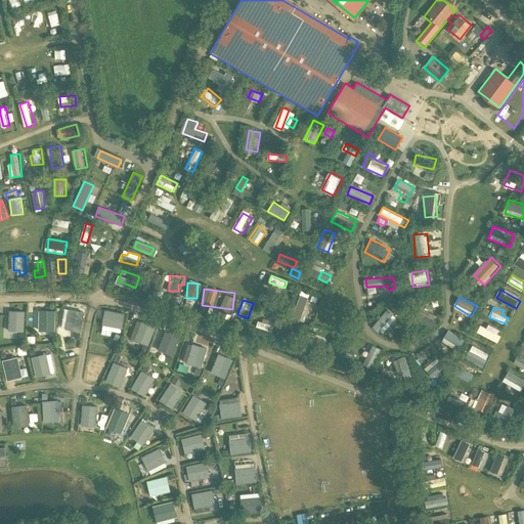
[(83,331),(85,310),(66,308),(62,329),(83,331)]
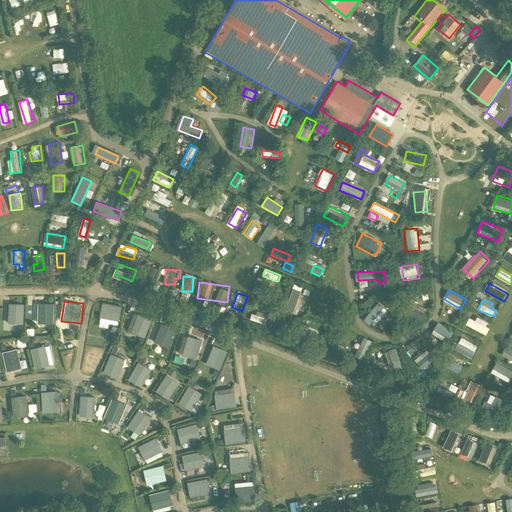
[(55,323),(55,303),(40,302),(39,323),(55,323)]
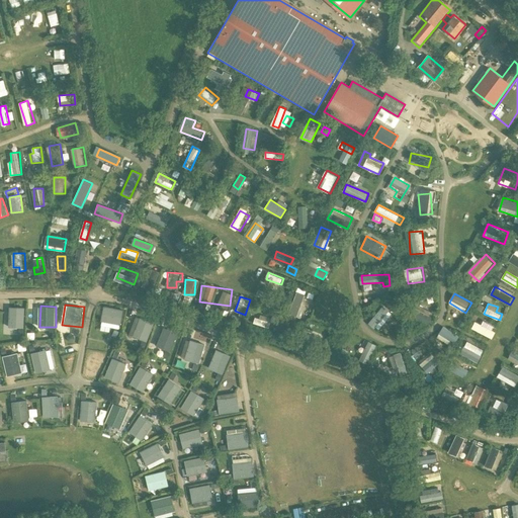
[(122,324),(125,310),(106,306),(103,320),(122,324)]
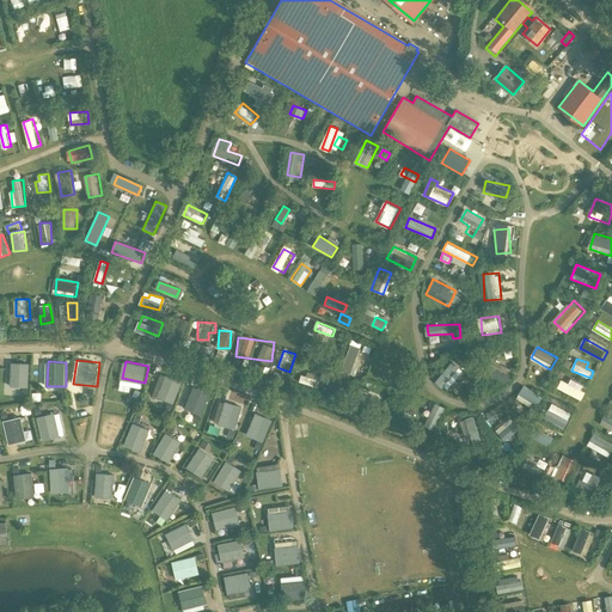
[(453,361),(435,381),(444,389),(461,368),(453,361)]
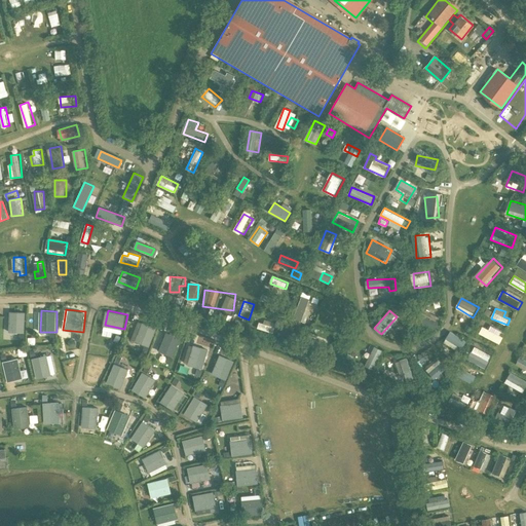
[(9,332),(26,333),(27,311),(9,311),(9,332)]
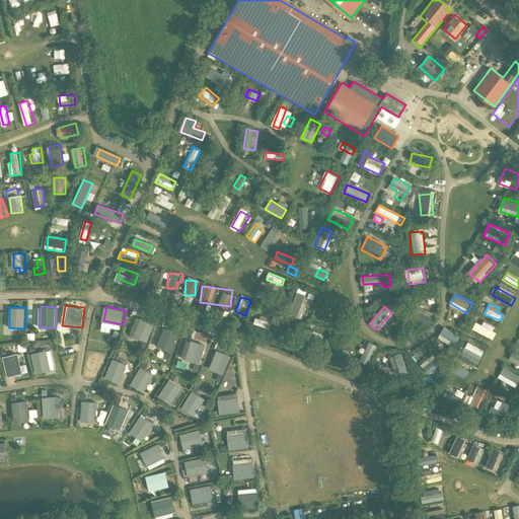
[(432,322),(436,314),(425,308),(420,317),(432,322)]
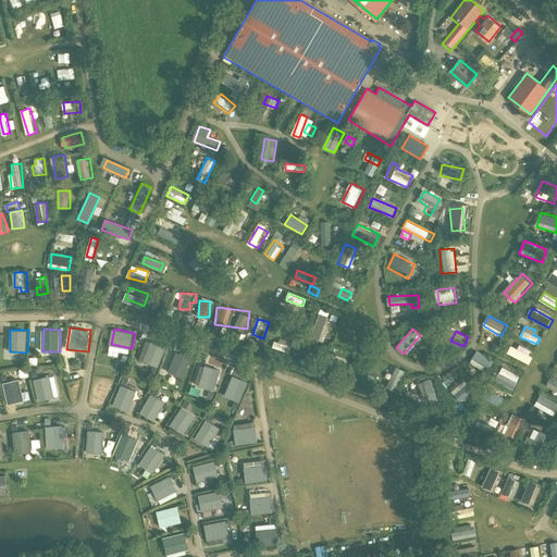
[(140,361),(160,368),(168,346),(148,339),(140,361)]
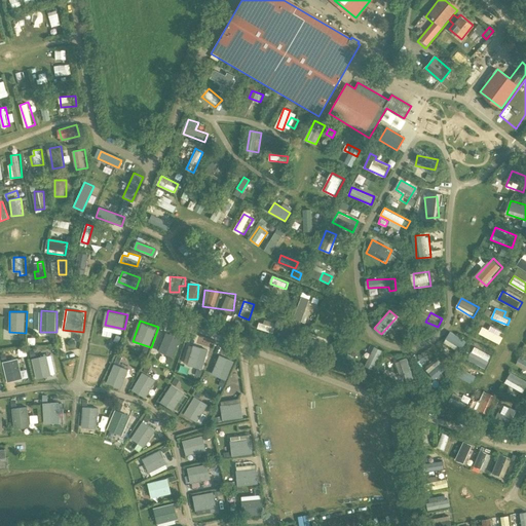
[(113,337),(114,332),(123,333),(124,328),(105,327),(104,336),(113,337)]
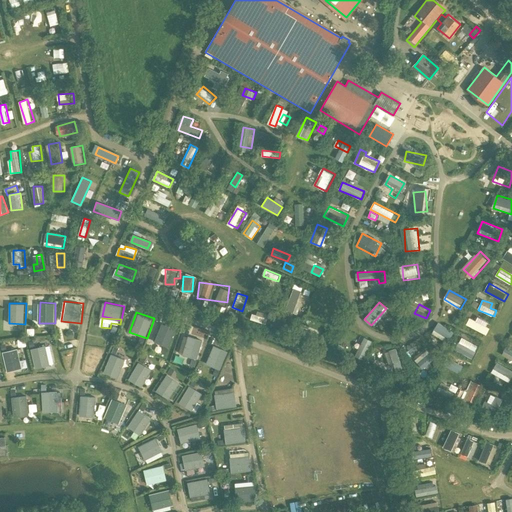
[(470,327),(483,334),(488,326),(475,318),(470,327)]
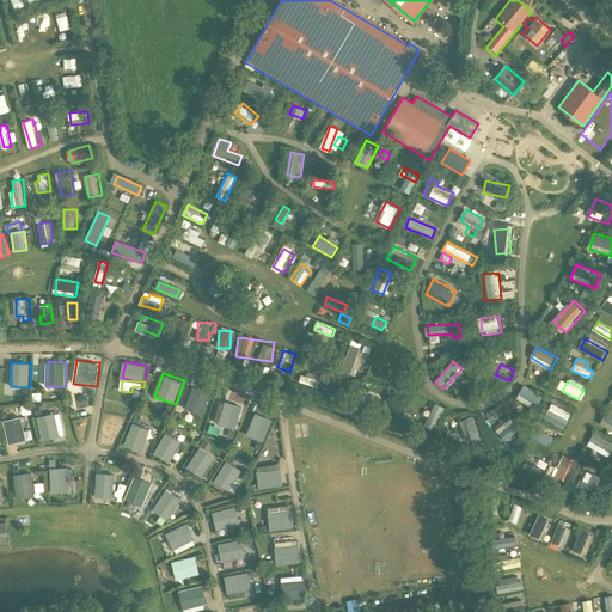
[(195,385),(185,409),(204,416),(214,393),(195,385)]
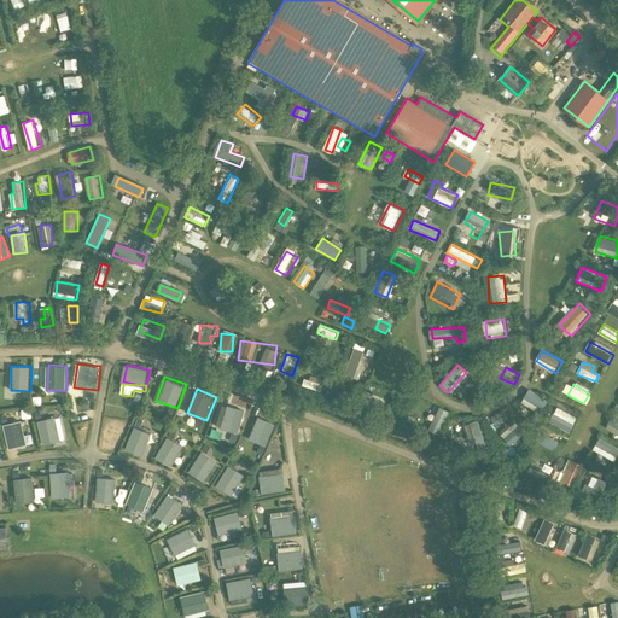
[(542,413),(549,400),(529,389),(522,402),(542,413)]
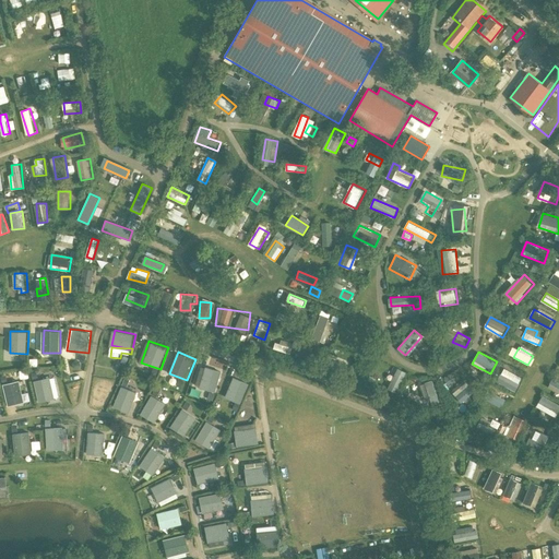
[(217,391),(222,370),(202,366),(197,387),(217,391)]
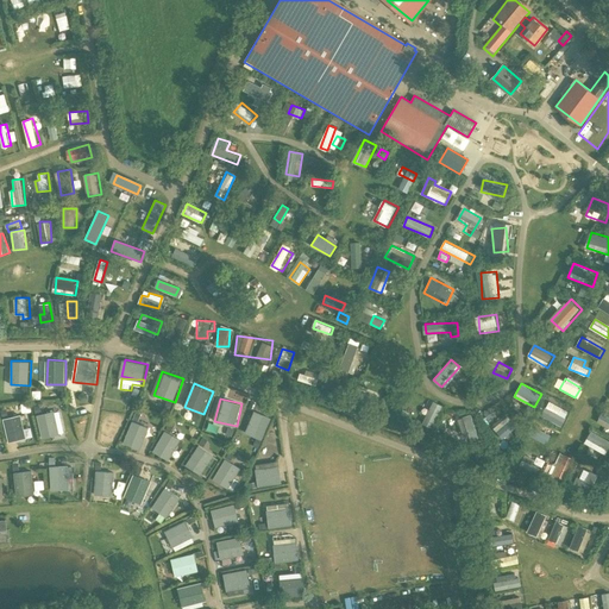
[(433,401),(425,420),(435,425),(444,406),(433,401)]
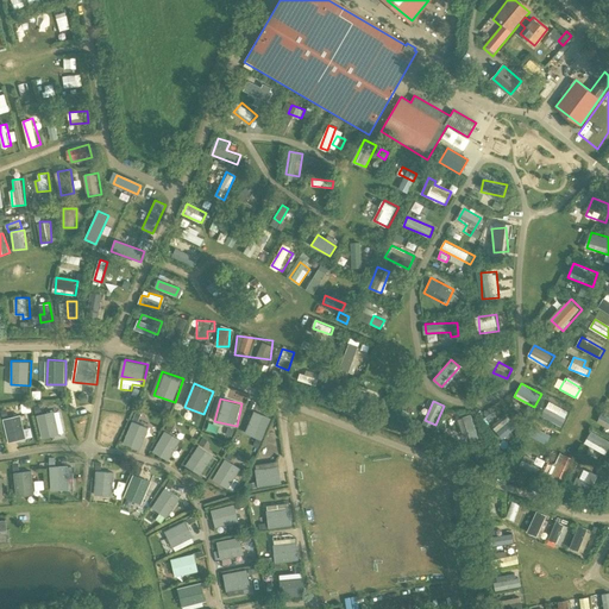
[(542,416),(563,427),(571,412),(551,401),(542,416)]
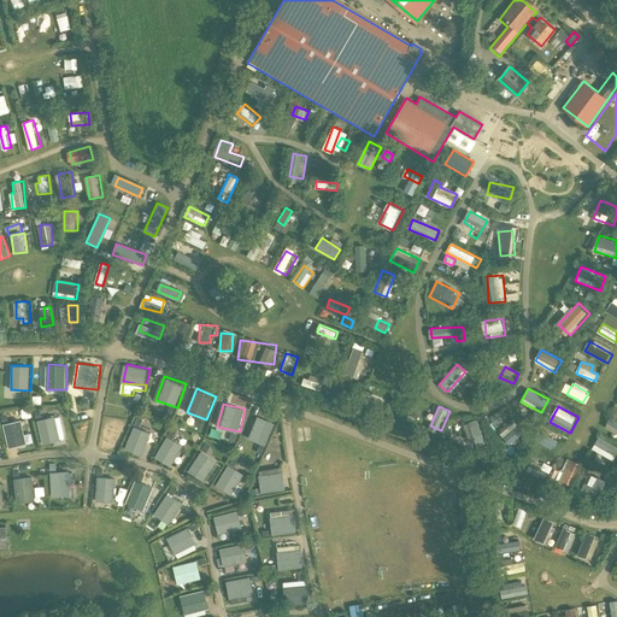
[(616,432),(616,416),(613,413),(606,425),(616,432)]
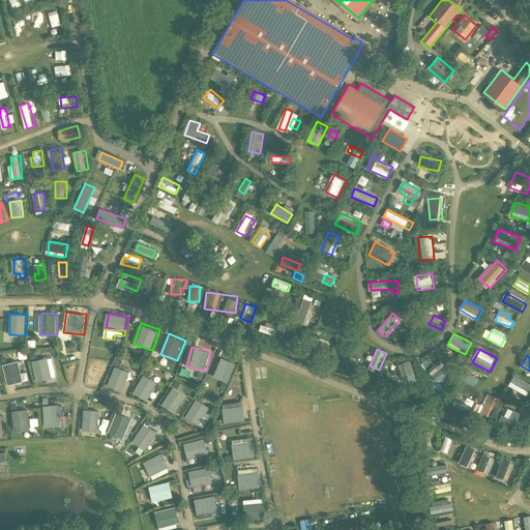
[(38,382),(55,377),(49,356),(32,361),(38,382)]
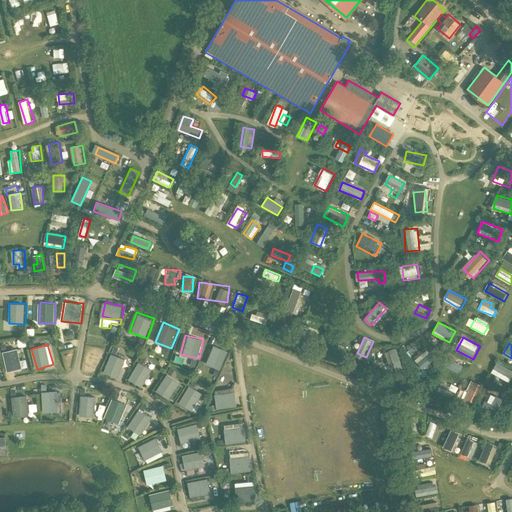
[(221,370),(229,351),(214,344),(206,364),(221,370)]
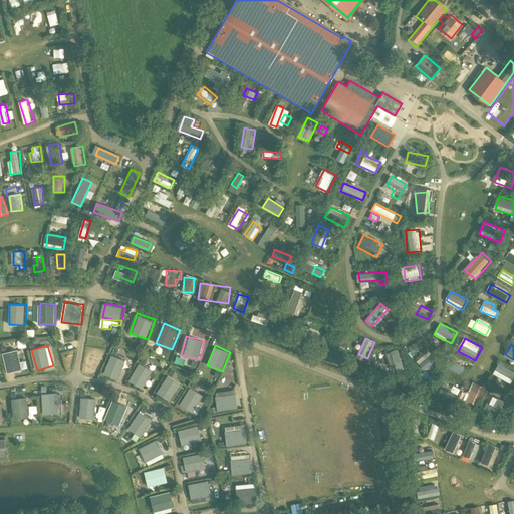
[(9,373),(24,369),(19,349),(3,353),(9,373)]
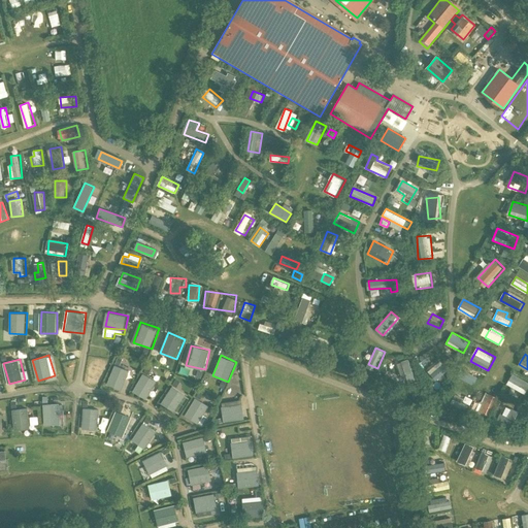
[(397,362),(402,382),(416,378),(410,359),(397,362)]
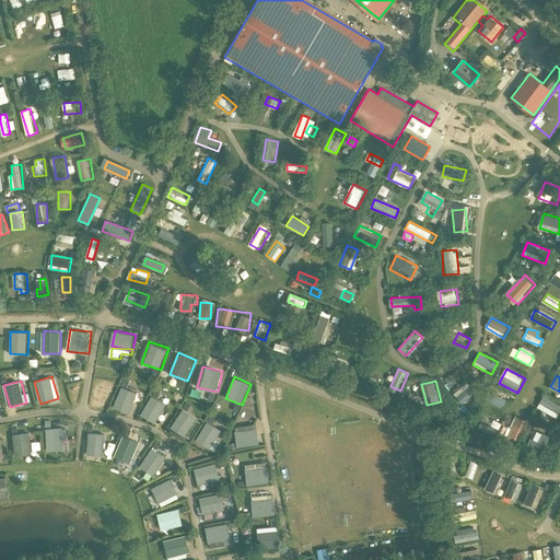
[(468,381),(455,394),(465,404),(478,392),(468,381)]
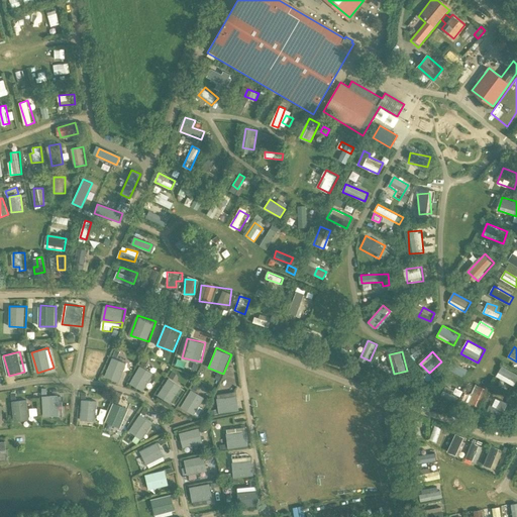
[(120,383),(128,364),(114,357),(106,376),(120,383)]
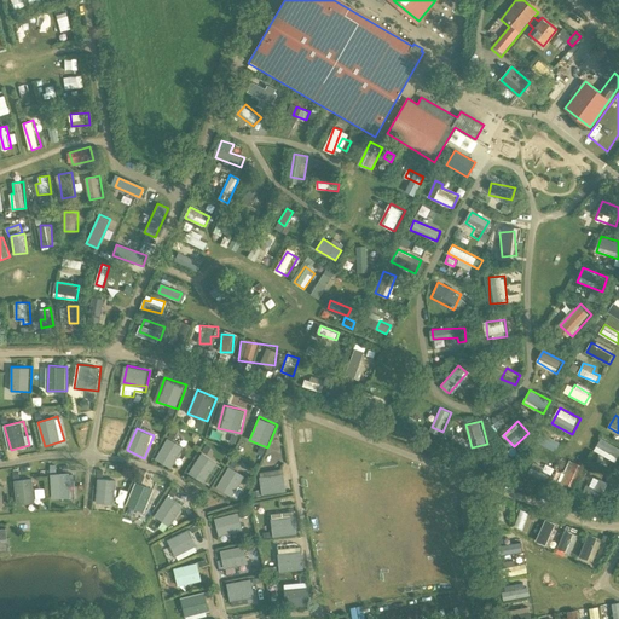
[(559,451),(562,440),(547,437),(544,446),(559,451)]
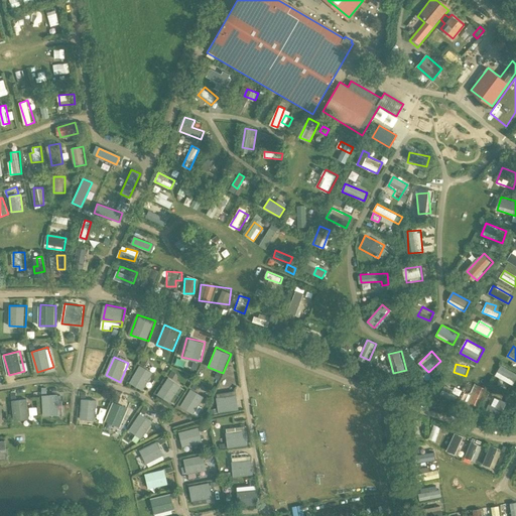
[(515,381),(515,373),(502,364),(494,374),(513,387),(515,381)]
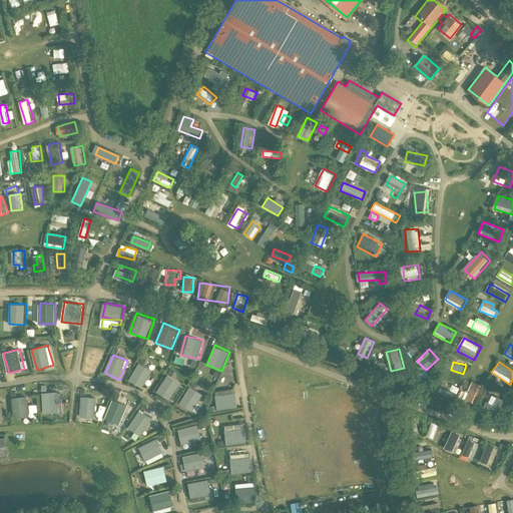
[(143,388),(153,370),(140,363),(130,381),(143,388)]
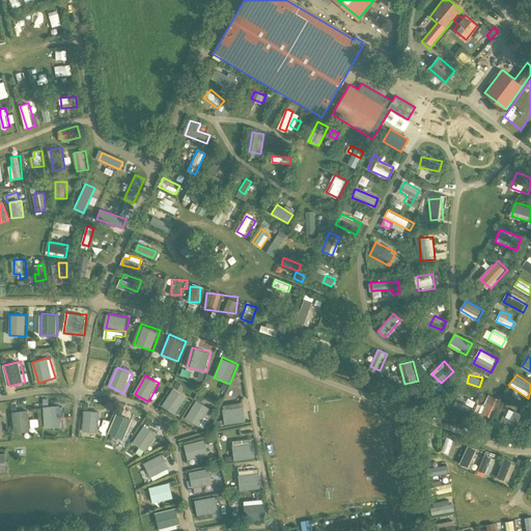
[(175,388),(164,402),(175,412),(187,397),(175,388)]
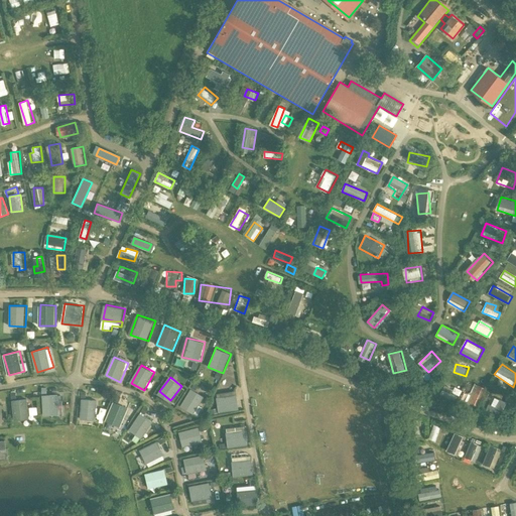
[(457,401),(461,389),(445,385),(441,397),(457,401)]
